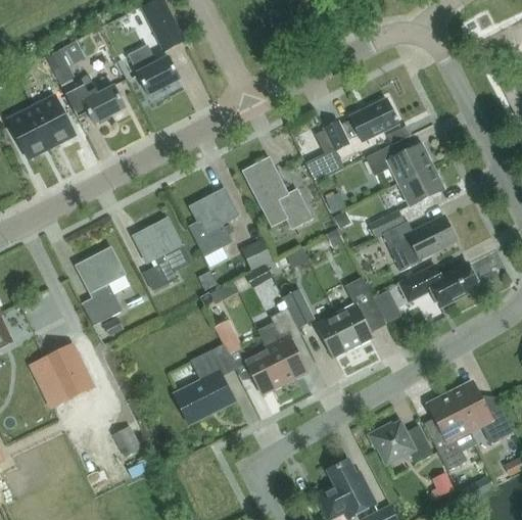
[(163,49),(182,40),(161,0),(151,0),(141,5),(163,49)]
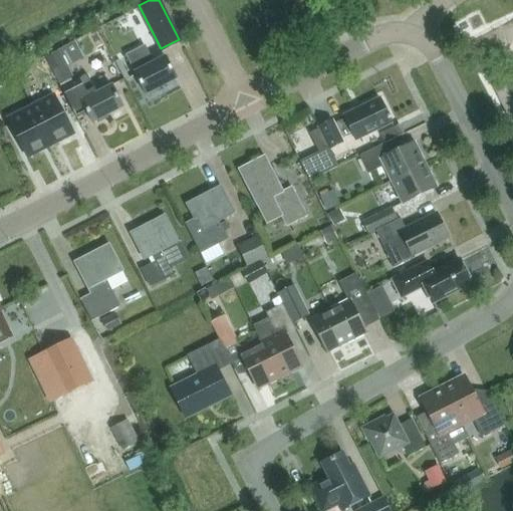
[(151,92),(160,87),(159,85),(176,75),(165,53),(154,59),(144,42),(124,52),(134,70),(146,92),(149,90),(151,92)]
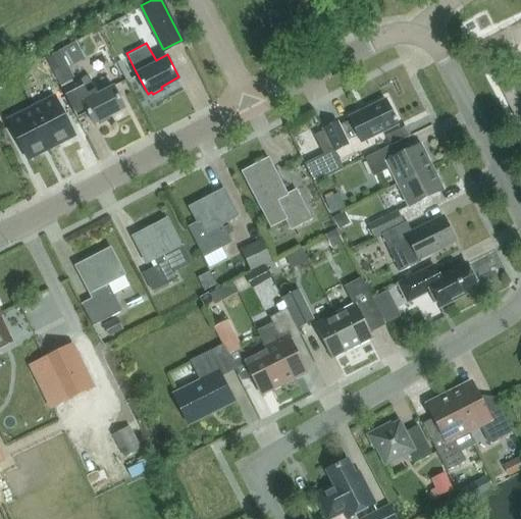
[(58,49),(46,55),(62,86),(73,80),(58,49)]
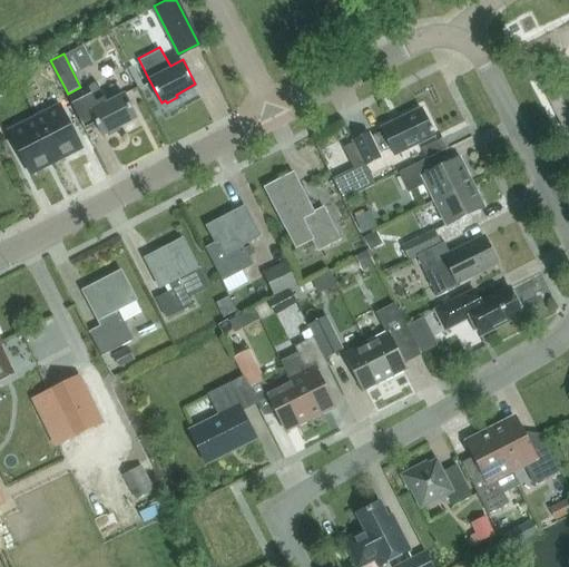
[(108,133),(118,127),(117,125),(135,116),(123,91),(104,101),(94,81),(68,95),(78,116),(85,128),(96,123),(101,134),(107,130),(108,133)]
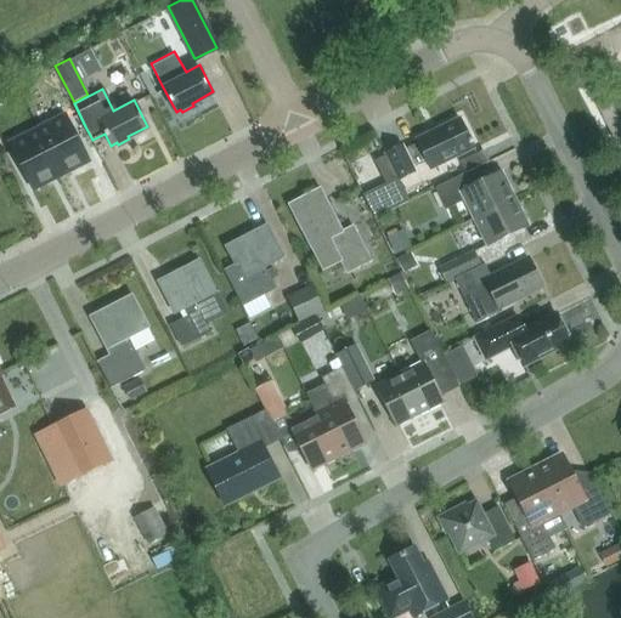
[(63,111),(35,125),(61,175),(89,160),(63,111)]
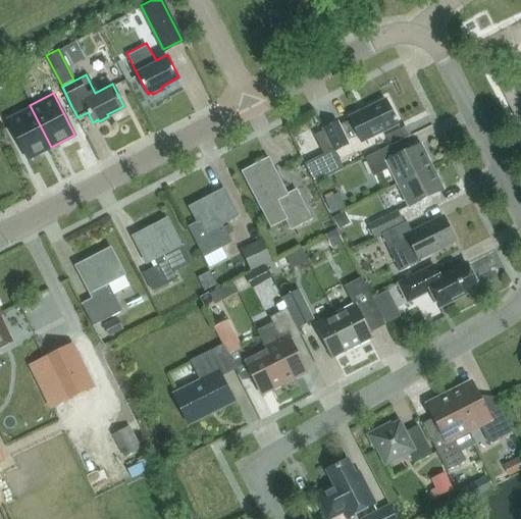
[(336,120),(322,127),(333,149),(348,142),(346,139),(357,134),(361,140),(397,122),(384,97),(348,114),(350,118),(339,123),(336,120)]
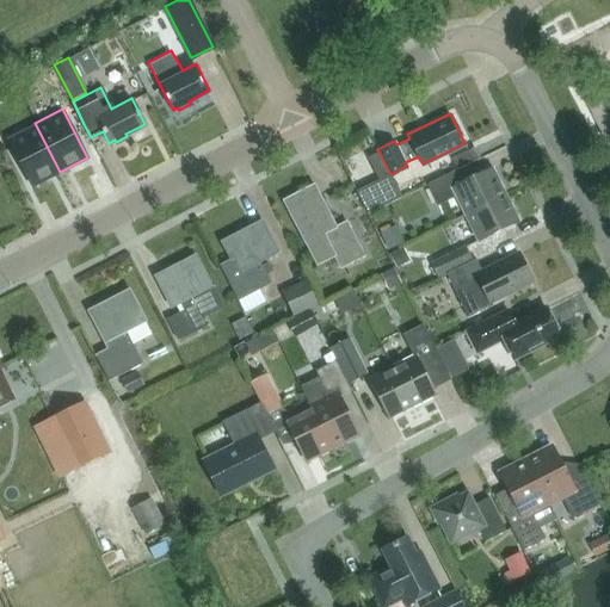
[(7,137),(32,185),(60,172),(35,123),(7,137)]
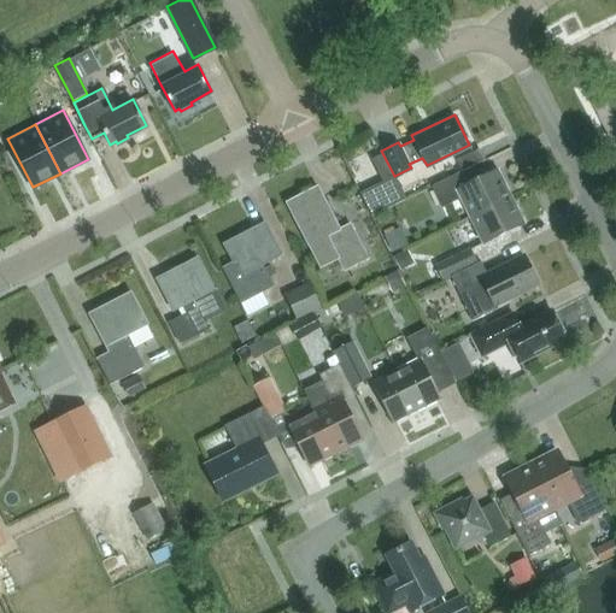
[(473,163),(476,161),(470,151),(456,158),(461,170),(461,169),(473,163)]
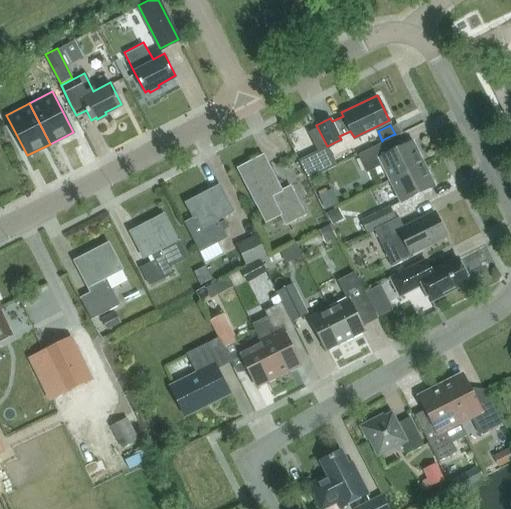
[(381,163),(389,178),(423,161),(412,139),(388,151),(382,140),(382,141),(357,153),(366,171),(381,163)]
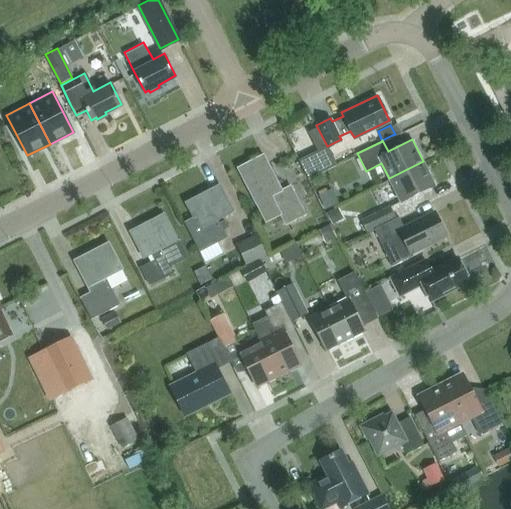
[(311,153),(299,158),(308,176),(335,163),(329,150),(314,158),(311,153)]
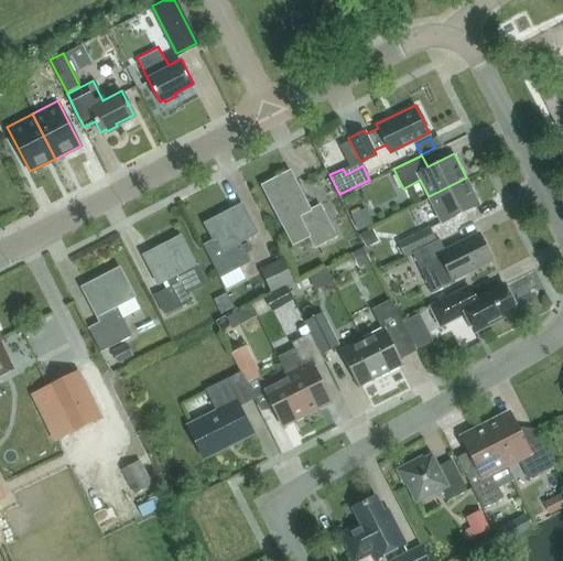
[(292,243),(307,235),(314,246),(335,235),(320,203),(310,207),(289,169),(266,181),(274,198),(270,201),(281,223),(282,223),(292,243)]
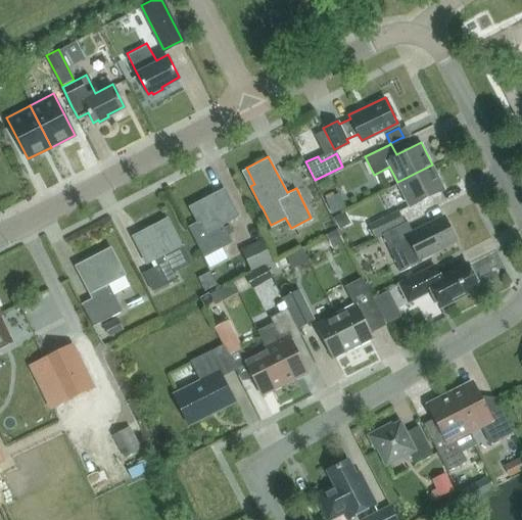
[(443,187),(432,164),(397,182),(409,204),(443,187)]
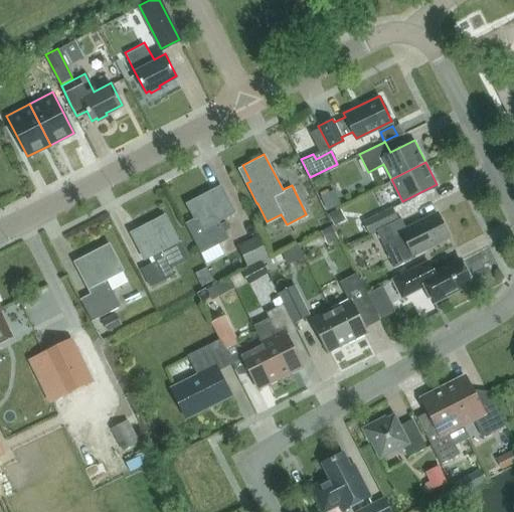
[(194,217),(186,222),(201,250),(226,236),(217,219),(234,210),(220,184),(186,202),(194,217)]
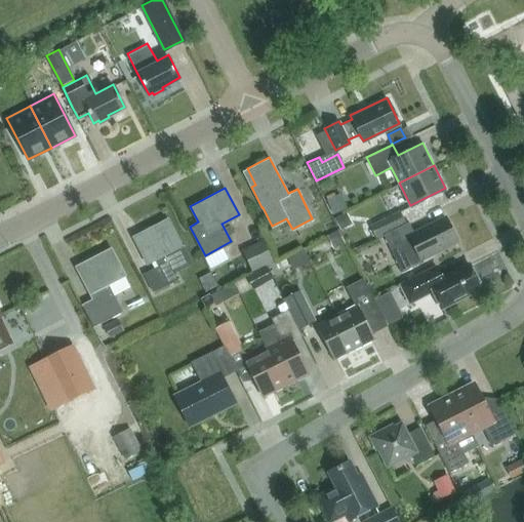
[(399,209),(369,225),(375,237),(383,233),(405,222),(399,209)]
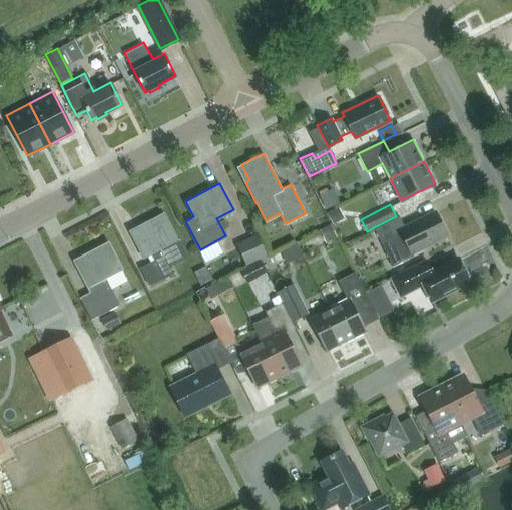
[(337,205),(326,211),(332,222),(344,216),(337,205)]
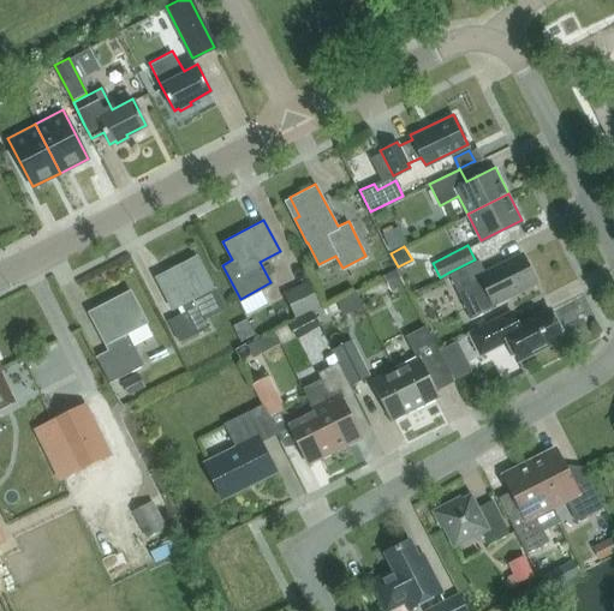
[(478,258),(475,259),(448,273),(470,317),(495,305),(494,301),(535,281),(522,252),(484,270),(478,258)]
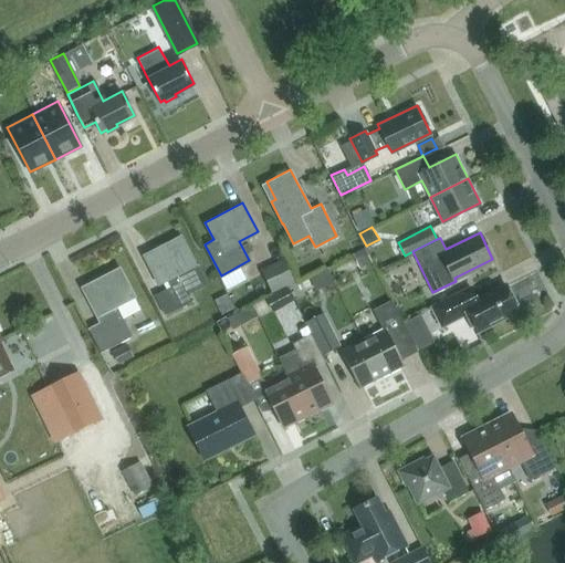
[(180,235),(143,254),(158,283),(167,279),(170,287),(155,294),(165,314),(190,301),(187,293),(206,283),(196,263),(180,235)]
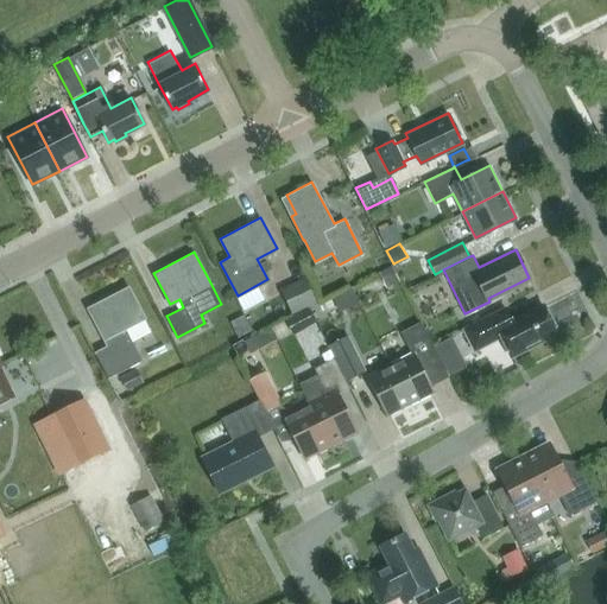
[(279,287),(292,313),(295,311),(305,306),(316,300),(302,274),(279,287)]
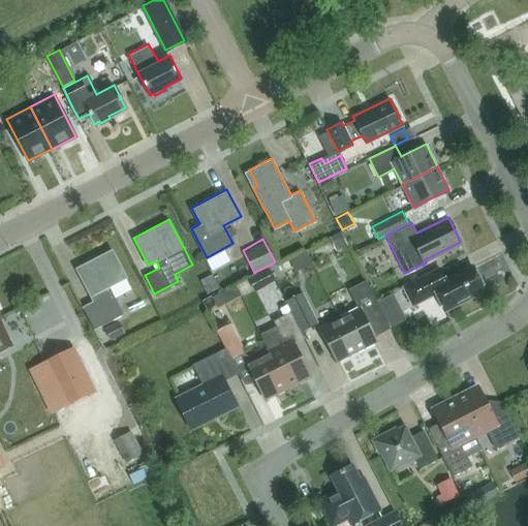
[(93,329),(122,313),(107,285),(126,276),(112,249),(76,268),(85,284),(88,282),(94,292),(97,298),(81,306),(93,329)]
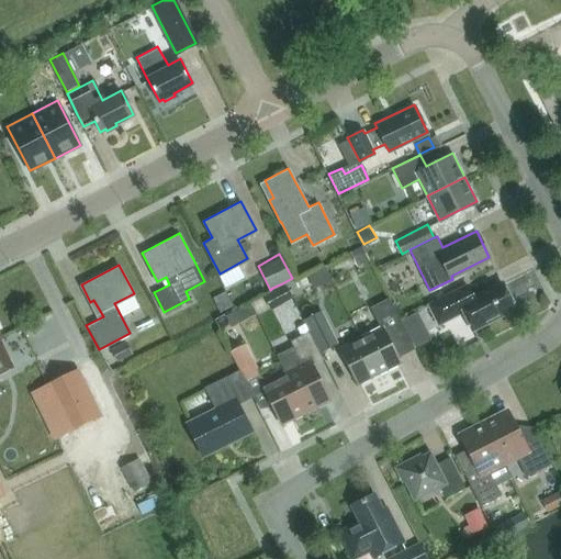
[(462,311),(472,328),(515,306),(502,281),(473,295),(467,283),(428,303),(438,323),(462,311)]
